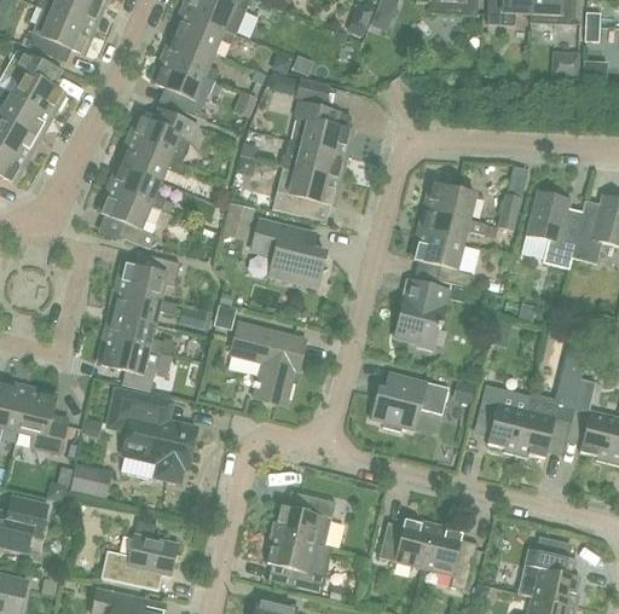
[(50,10),(50,11),(93,28),(104,4),(94,0),(55,0),(36,0),(35,4),(50,10)]
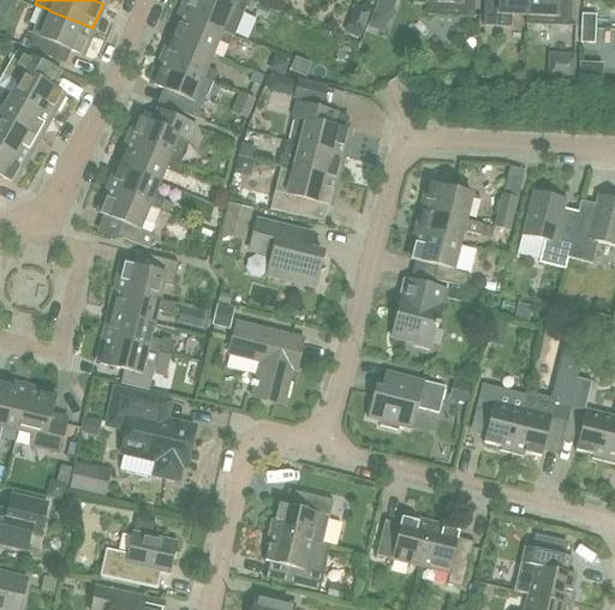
[(183,0),(179,9),(233,31),(245,0),(227,0),(183,0)]
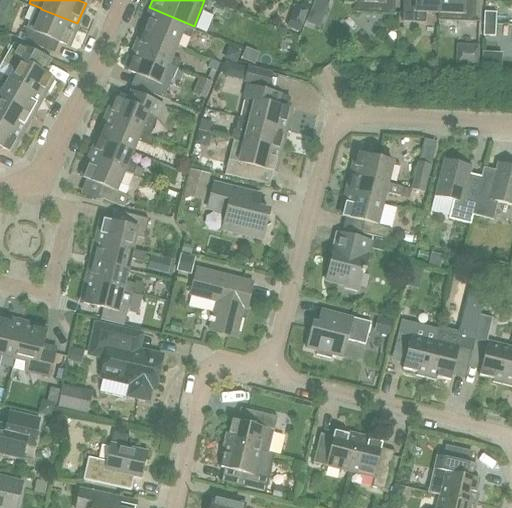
[(356,0),(356,9),(394,11),(394,0),(356,0)]
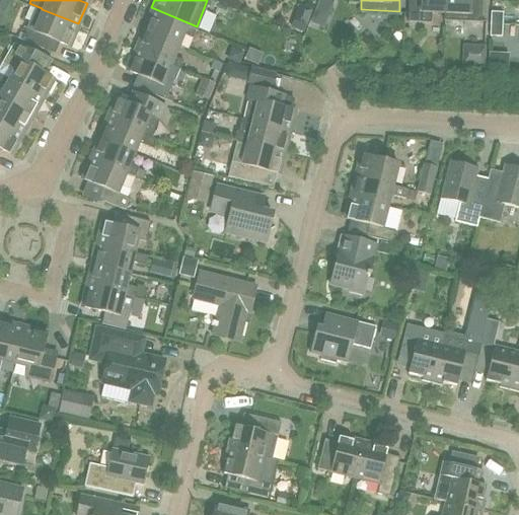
[(445,10),(445,0),(409,0),(408,18),(431,19),(431,9),(444,10),(445,10)]
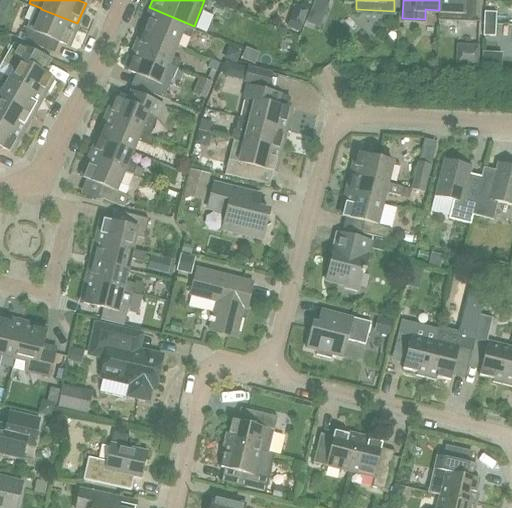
[(439,0),(439,10),(438,10),(437,17),(474,19),(475,0),(439,0)]
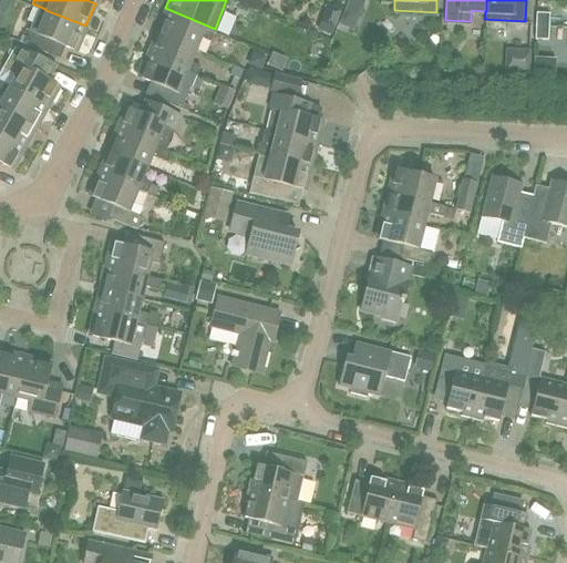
[(222,24),(234,29),(240,9),(229,4),(222,24)]
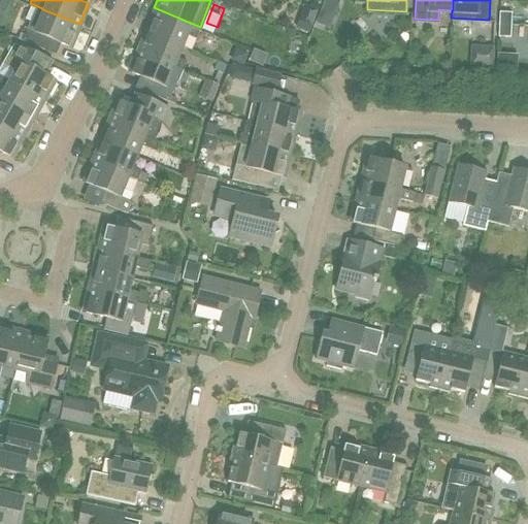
[(154,7),(145,27),(183,42),(187,31),(196,35),(199,27),(200,28),(200,27),(154,7)]
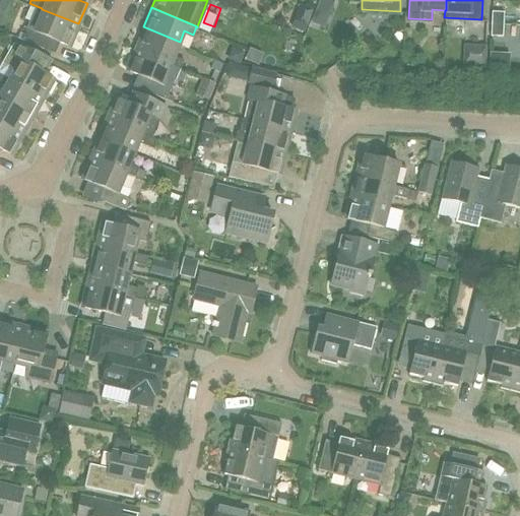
[(504,9),(492,8),(491,20),(503,21),(504,9)]
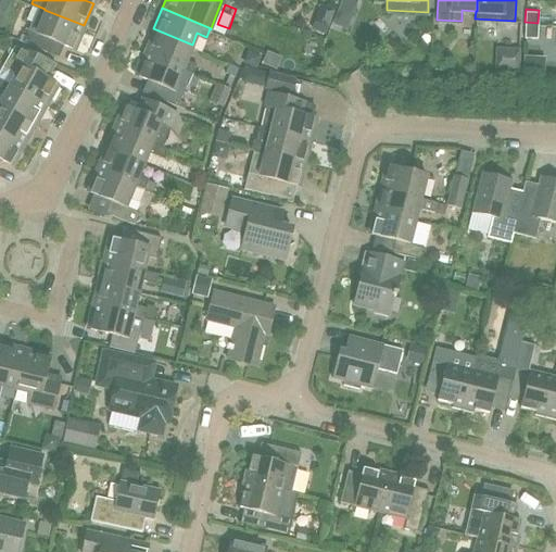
[(84,25),(45,10),(40,22),(32,17),(23,39),(46,49),(51,37),(75,47),(84,25)]
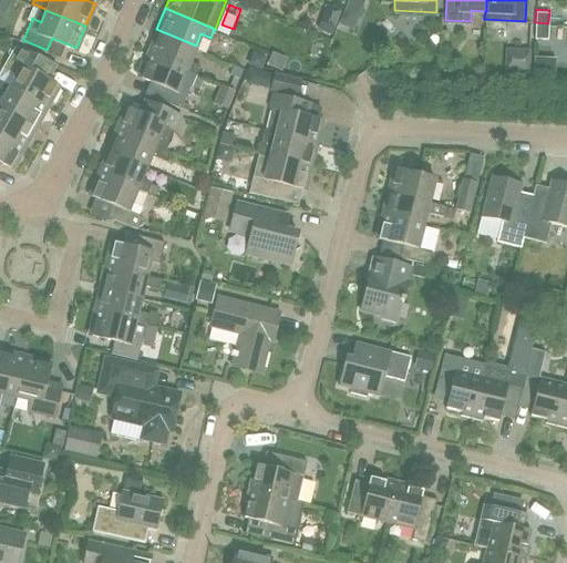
[(319,28),(332,33),(334,27),(321,20),(319,28)]
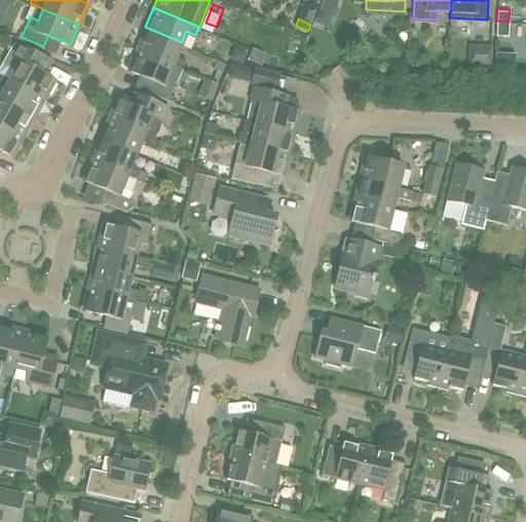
[(496,21),(496,33),(509,34),(509,22),(496,21)]
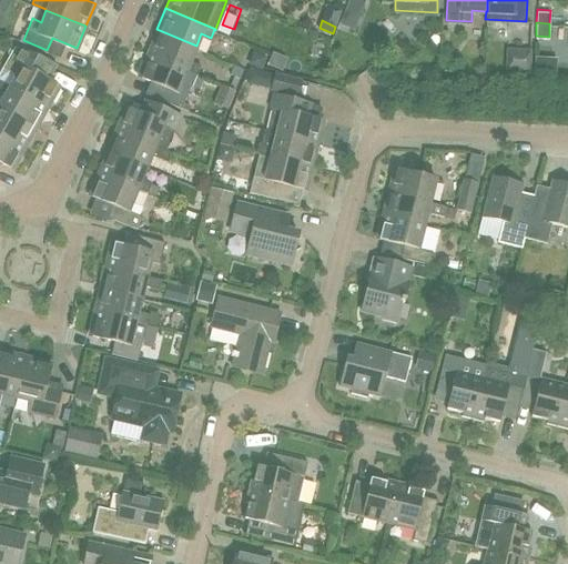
[(196,46),(156,29),(148,51),(196,71),(201,61),(191,58),(196,46)]
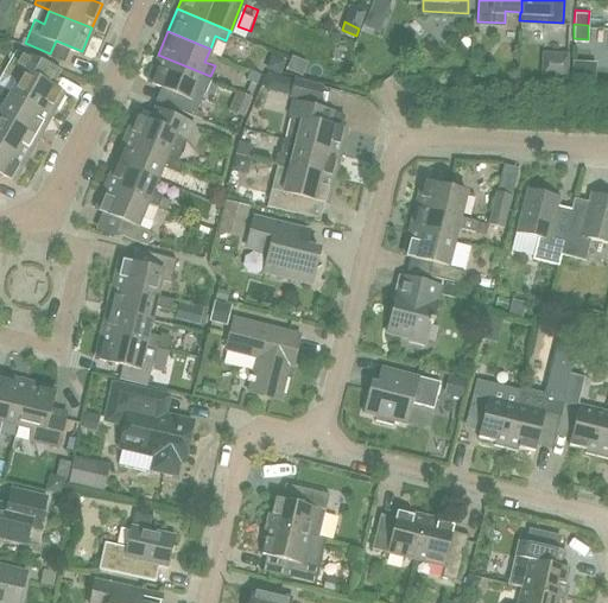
[(11,88),(51,110),(64,89),(29,70),(36,57),(26,52),(17,48),(4,70),(18,77),(11,88)]
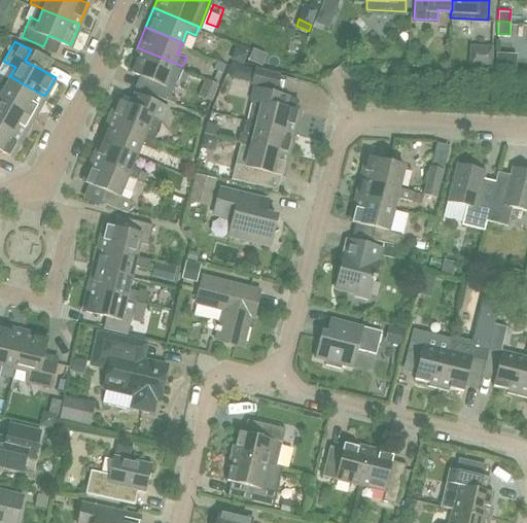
[(469,62),(484,62),(485,43),(470,43),(469,62)]
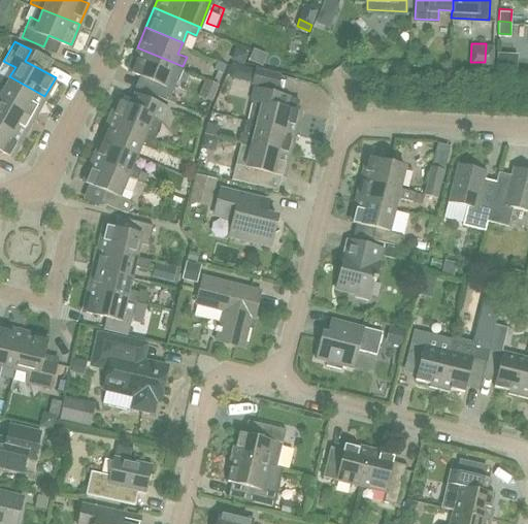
[(236,44),(234,51),(236,58),(243,60),(249,50),(236,44)]
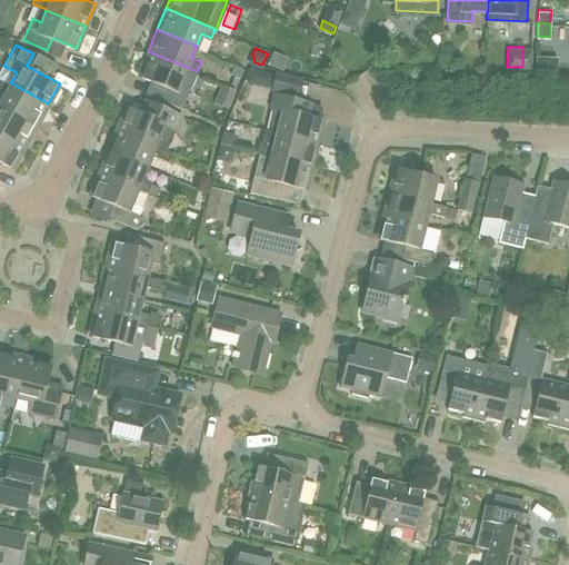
[(276,49),(270,62),(285,68),(290,56),(276,49)]
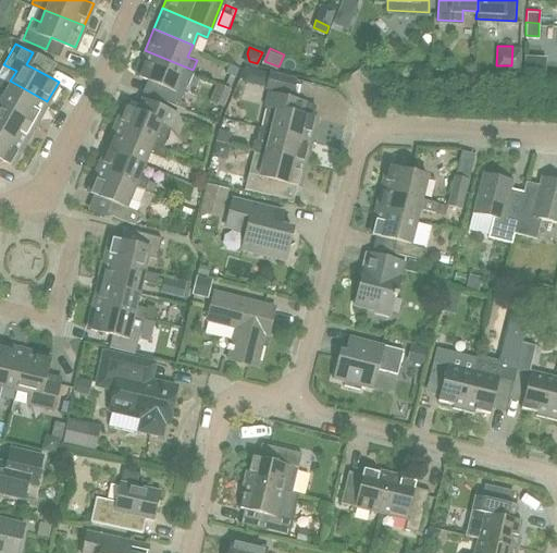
[(193,70),(145,50),(136,72),(170,86),(165,98),(177,103),(183,90),(186,83),(187,84),(193,70)]
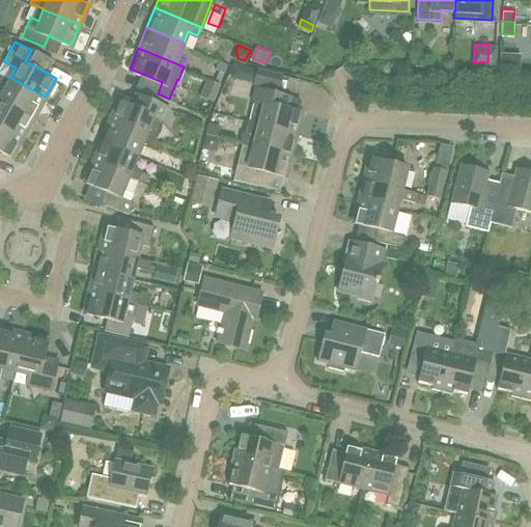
[(253,83),(276,88),(280,73),(256,67),(253,83)]
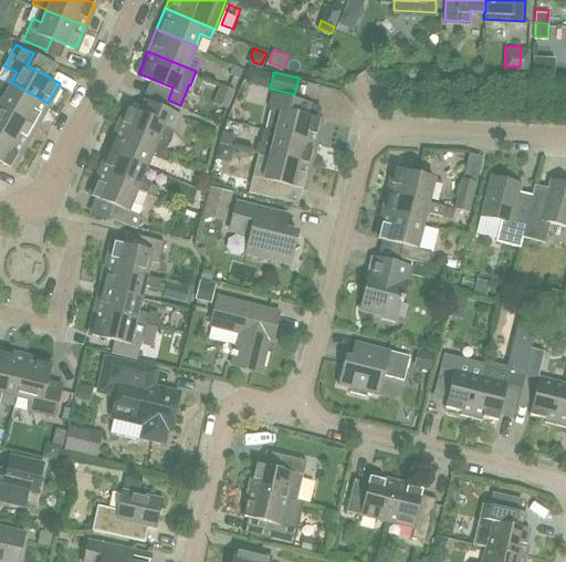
[(48,103),(10,82),(10,83),(0,77),(0,89),(4,92),(0,101),(0,103),(37,124),(48,103)]
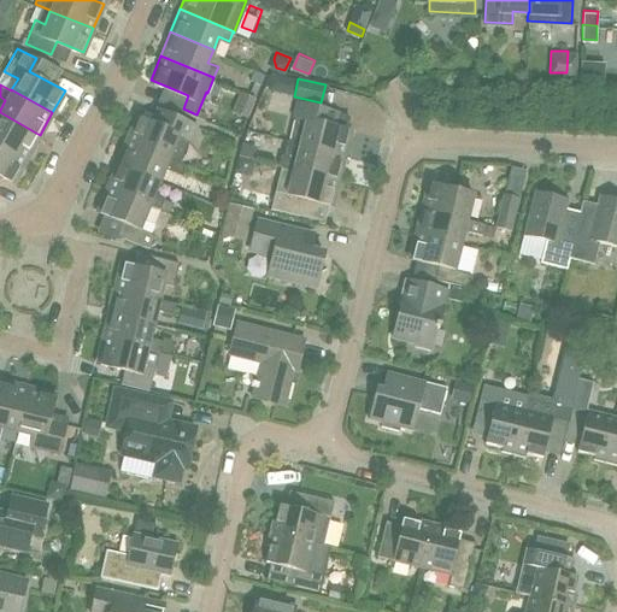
[(294,116),(289,139),(346,153),(352,129),(323,122),(327,106),(316,104),(315,105),(295,100),(292,115),(294,116)]
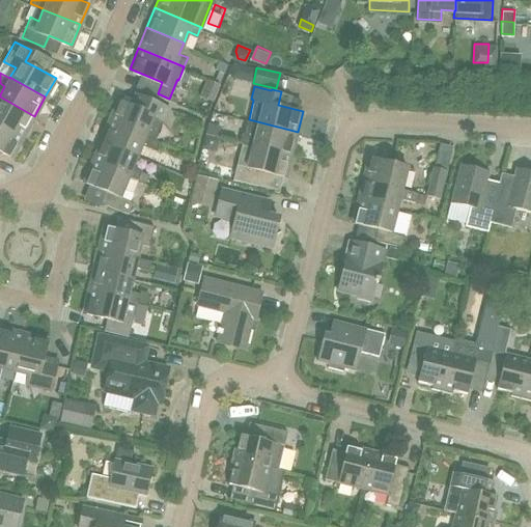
[(117,96),(109,117),(155,137),(168,105),(145,95),(140,107),(117,96)]
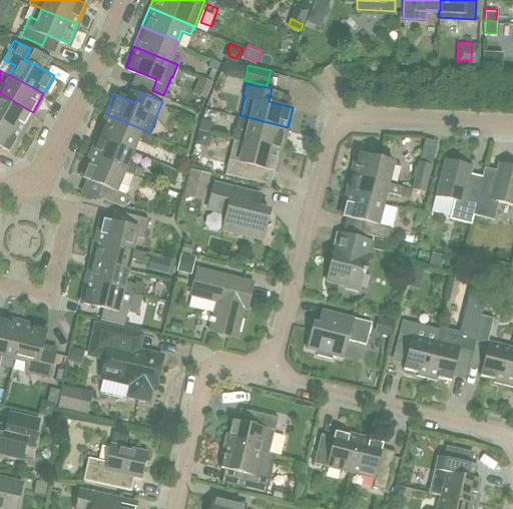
[(0,118),(22,131),(33,112),(0,93),(0,118)]
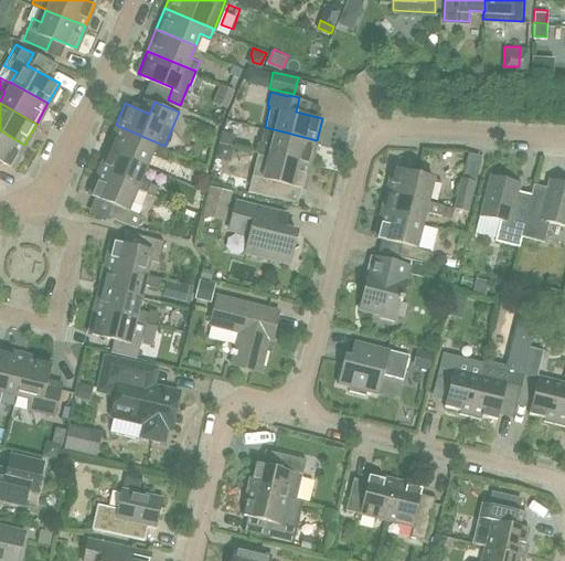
[(171,148),(164,146),(116,125),(107,147),(147,163),(151,151),(167,158),(171,148)]
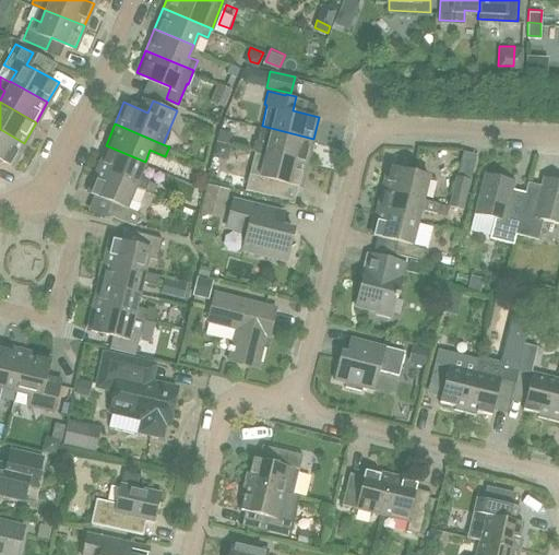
[(252,149),(254,149),(308,162),(313,139),(262,126),(260,126),(257,139),(254,139),(252,149)]
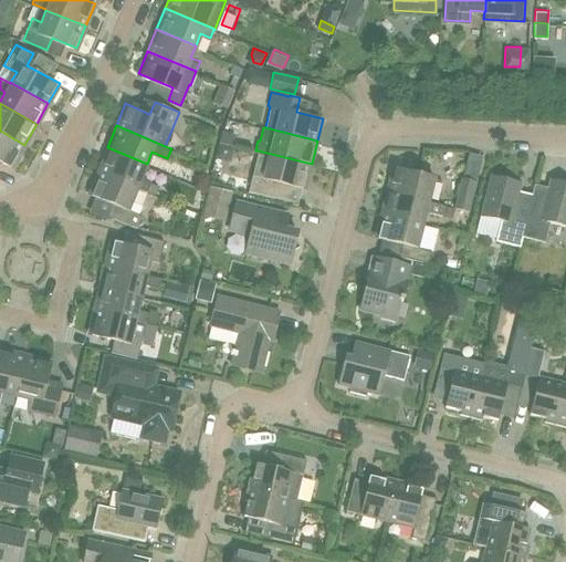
[(219,141),(233,144),(237,133),(223,129),(219,141)]
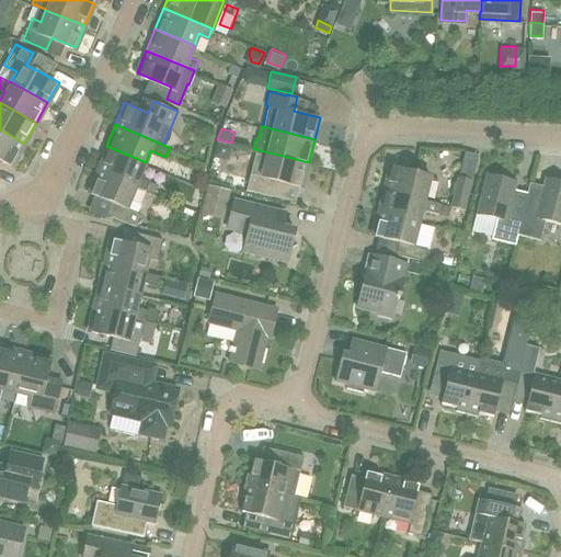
[(13,165),(24,144),(0,129),(0,157),(13,165)]
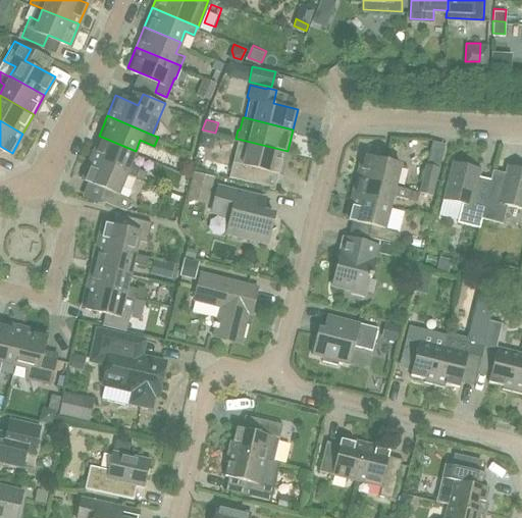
[(99,136),(91,155),(126,170),(141,176),(144,168),(139,166),(140,165),(131,162),(136,151),(99,136)]
